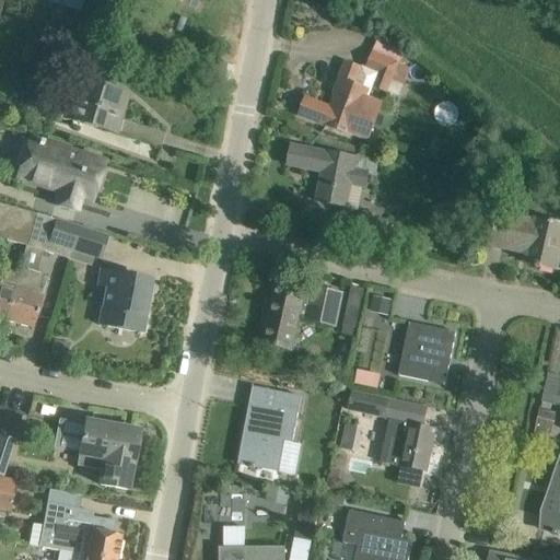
[(49,0),(49,1),(78,11),(81,0),(49,0)]
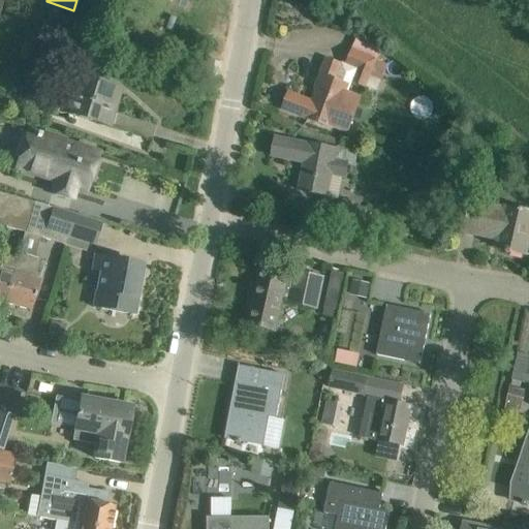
[(358,34),(345,64),(358,69),(352,82),(364,87),(369,75),(380,80),(386,65),(374,60),(378,49),(358,34)]
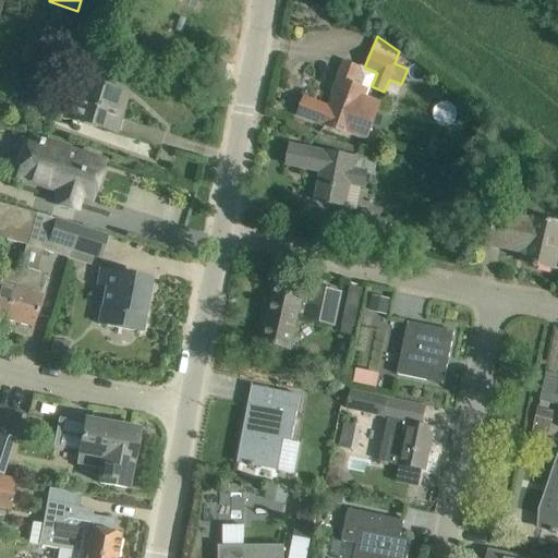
[(352,85),(359,69),(343,62),(334,88),(336,89),(328,108),(303,98),(296,114),(348,134),(349,133),(364,140),(378,104),(362,97),(365,89),(352,85)]
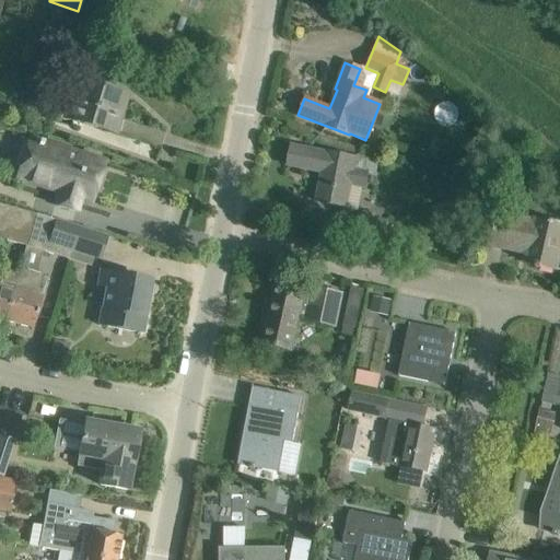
[(78,80),(66,119),(114,135),(127,95),(78,80)]
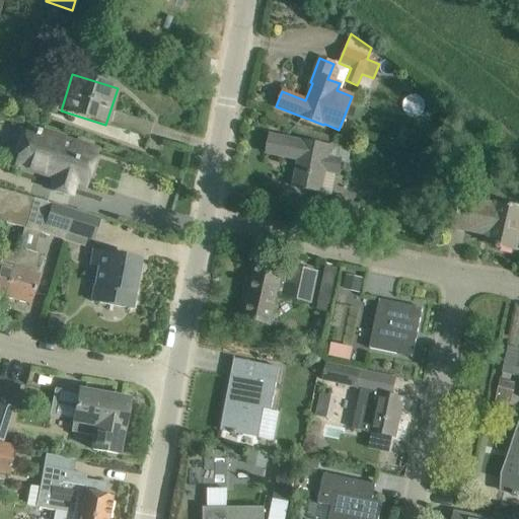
[(84,188),(95,151),(33,132),(21,168),(54,178),(50,190),(69,196),(73,184),(84,188)]
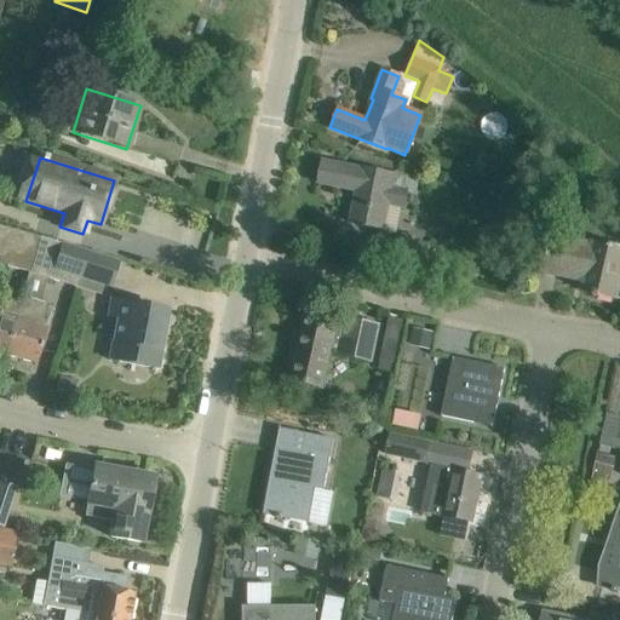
[(349,223),(382,229),(388,204),(402,207),(406,190),(390,188),(394,174),(360,168),(322,161),(317,183),(355,191),(349,223)]
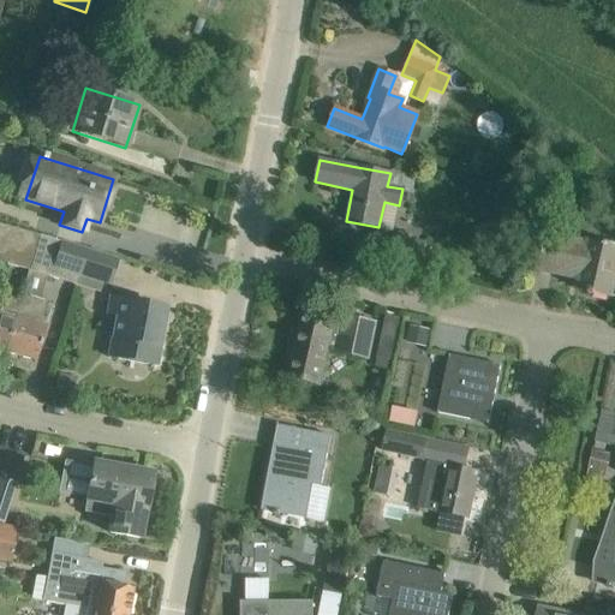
[(0,262),(29,272),(39,237),(0,225),(0,262)]
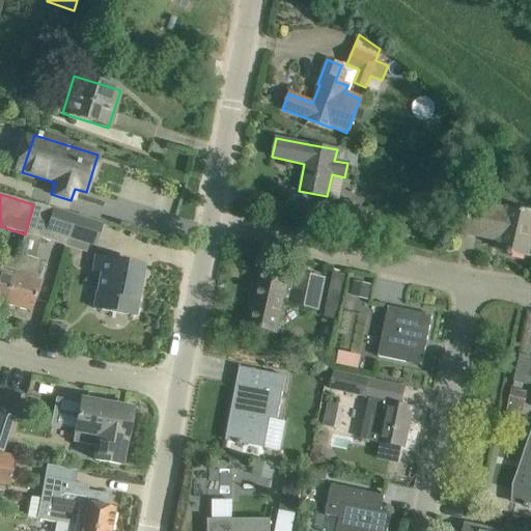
[(530,213),(506,207),(505,211),(469,202),(463,231),(499,240),(497,249),(526,255),(530,229),(530,213)]
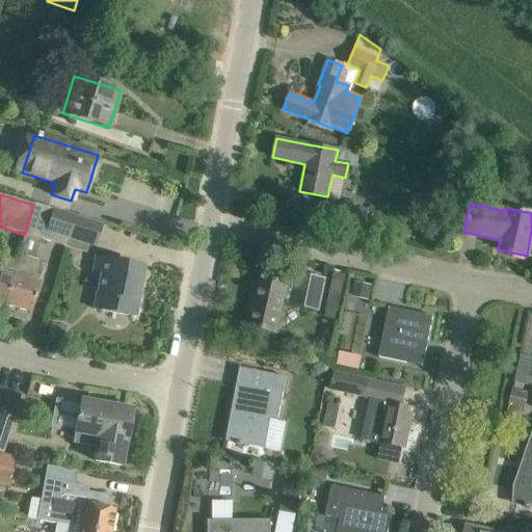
[(33,205),(25,235),(64,246),(67,240),(73,218),(73,216),(33,205)]
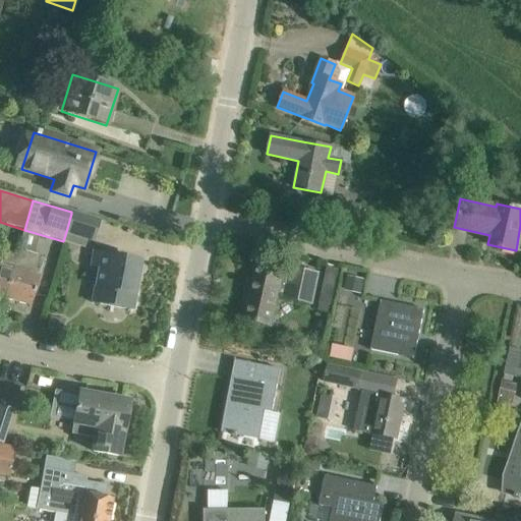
[(336,200),(332,217),(356,223),(359,207),(336,200)]
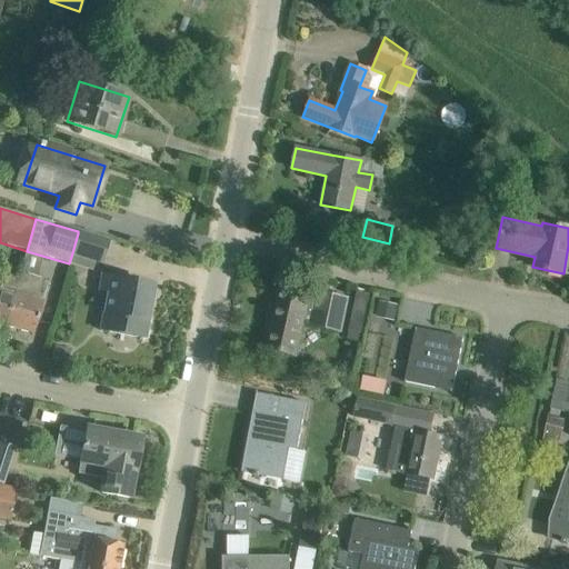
[(78,233),(71,257),(100,266),(108,242),(78,233)]
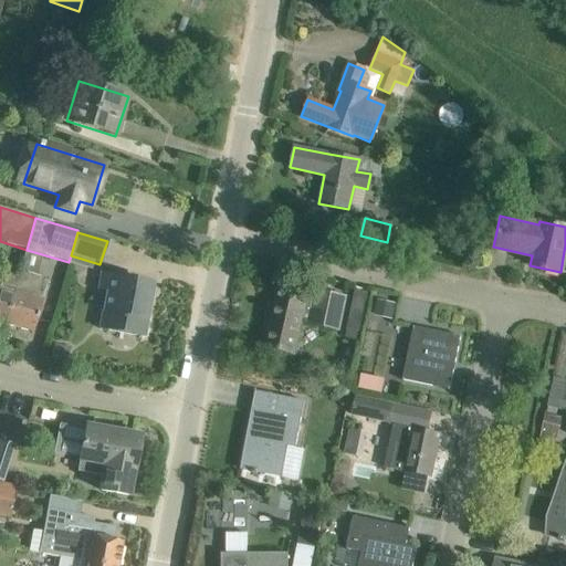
[(0,324),(3,325),(20,271),(3,266),(1,271),(0,270),(0,324)]
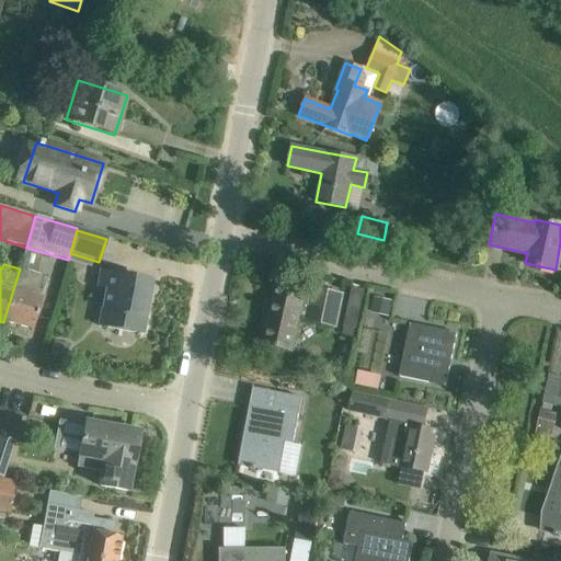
[(20,268),(3,322),(31,331),(46,282),(47,277),(36,274),(20,268)]
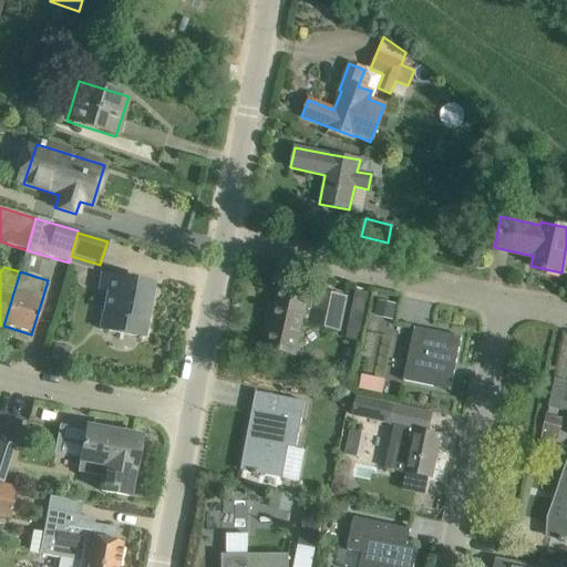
[(153,285),(120,278),(120,280),(101,277),(99,290),(107,291),(101,329),(143,337),(146,320),(143,319),(146,297),(151,297),(153,285)]
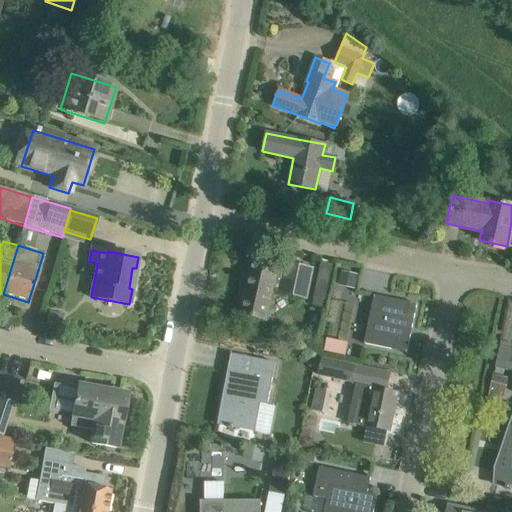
[(305,298),(312,269),(285,263),(285,266),(277,264),(277,263),(252,258),(240,315),(265,320),(273,283),(281,285),(279,292),(305,298)]
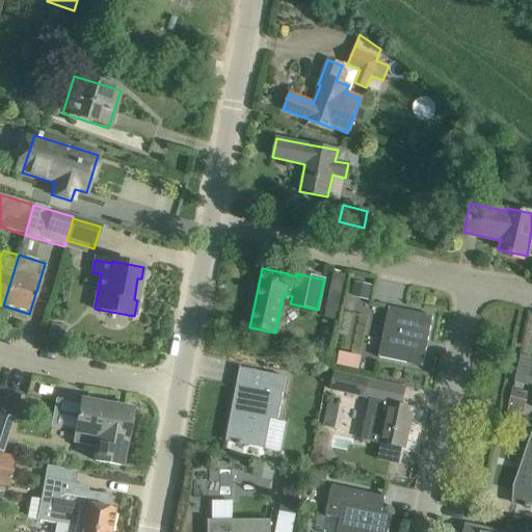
[(388,307),(378,356),(422,366),(432,316),(388,307)]
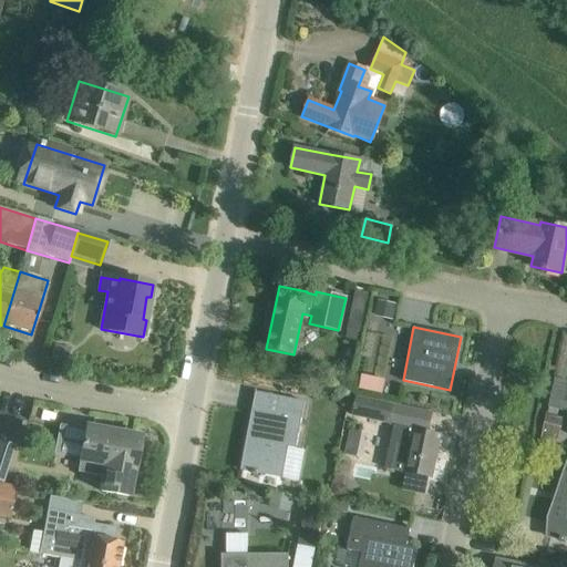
[(363,373),(360,387),(382,392),(385,379),(363,373)]
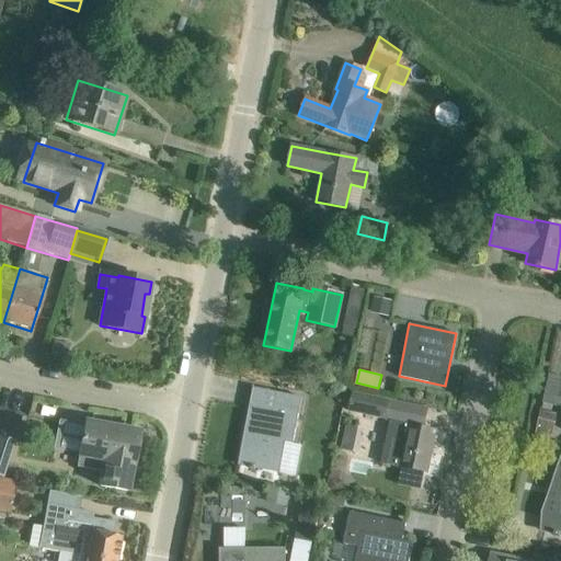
[(560,377),(548,375),(542,402),(560,407),(560,377)]
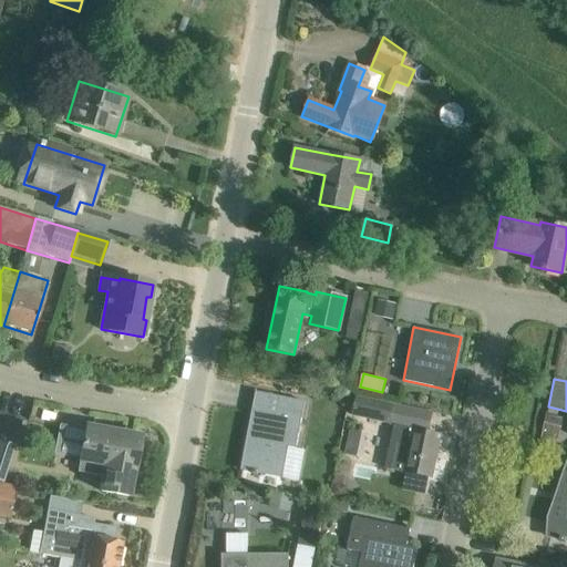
[(251,410),(240,470),(299,481),(305,450),(295,449),(303,402),(279,397),(276,414),(251,410)]
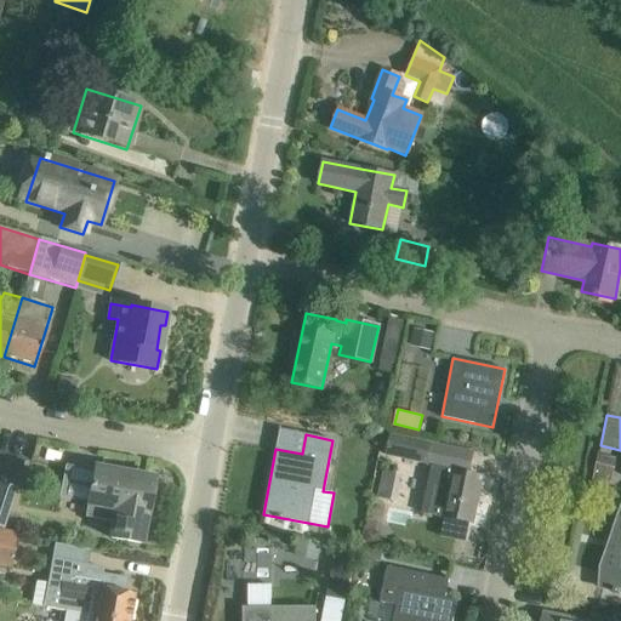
[(391,436),(386,456),(397,459),(425,463),(429,444),(400,438),(391,436)]
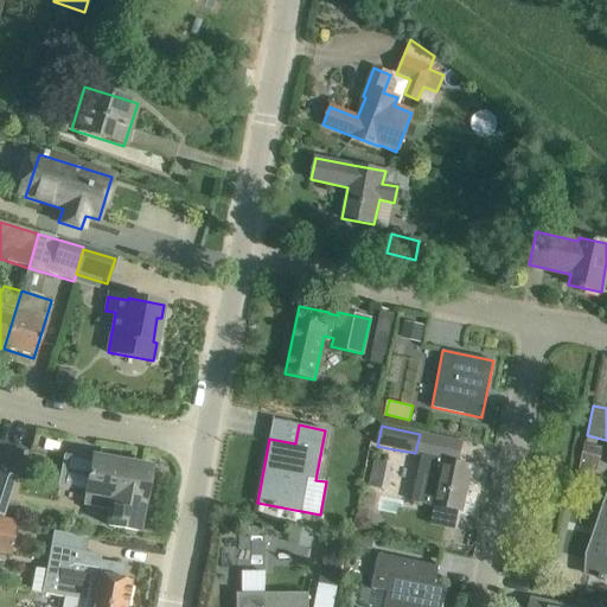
[(6,443),(0,462),(0,473),(14,478),(24,449),(6,443)]
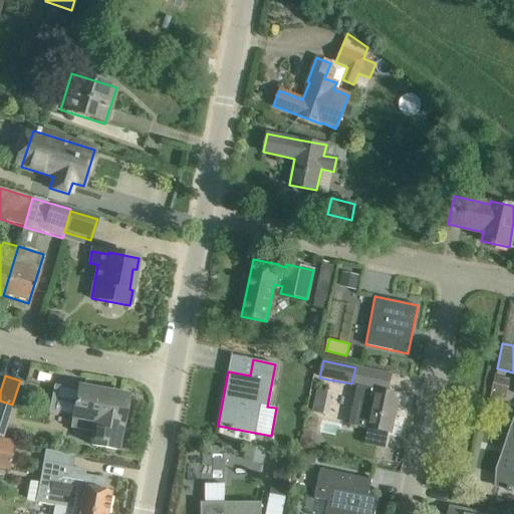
[(504,401),(508,380),(494,377),(490,398),(504,401)]
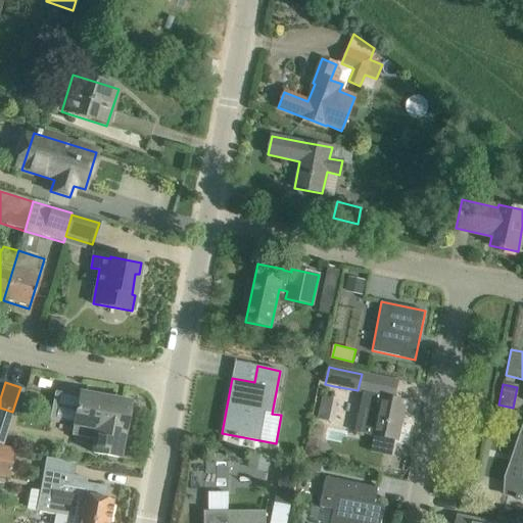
[(357,432),(398,440),(407,401),(364,393),(357,432)]
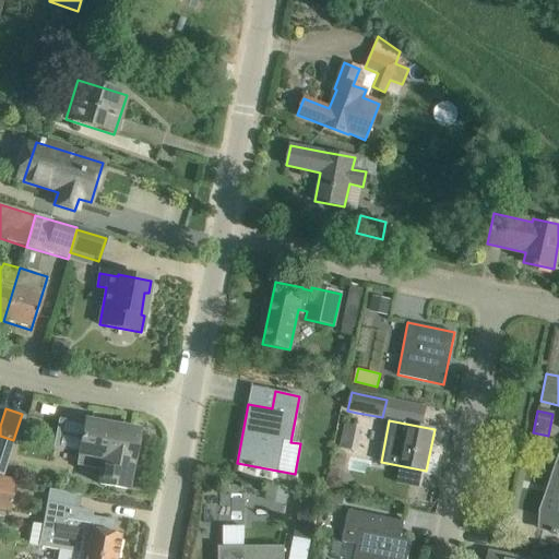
[(139,432),(84,421),(75,466),(102,471),(99,485),(126,489),(131,464),(133,464),(139,432)]
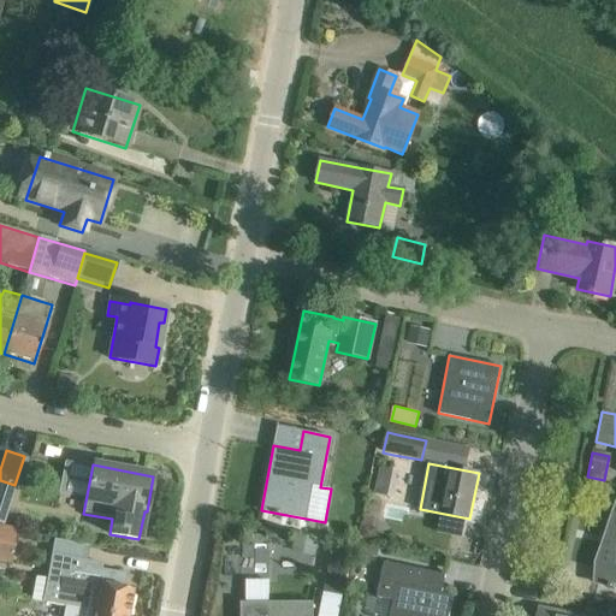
[(603,545),(596,584),(609,586),(608,588),(614,590),(615,587),(615,511),(615,517),(612,516),(606,546),(603,545)]
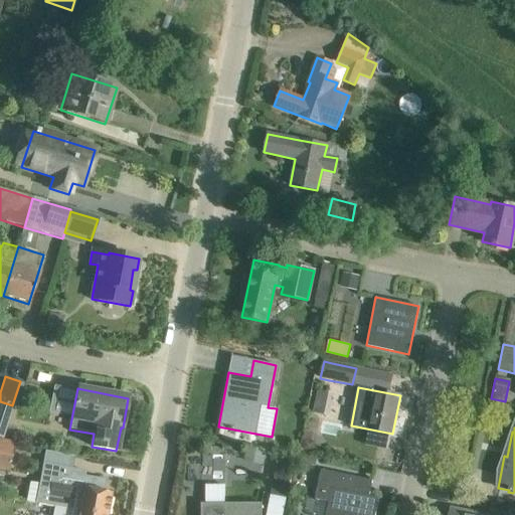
[(0,470),(8,472),(13,447),(13,444),(0,441),(0,470)]
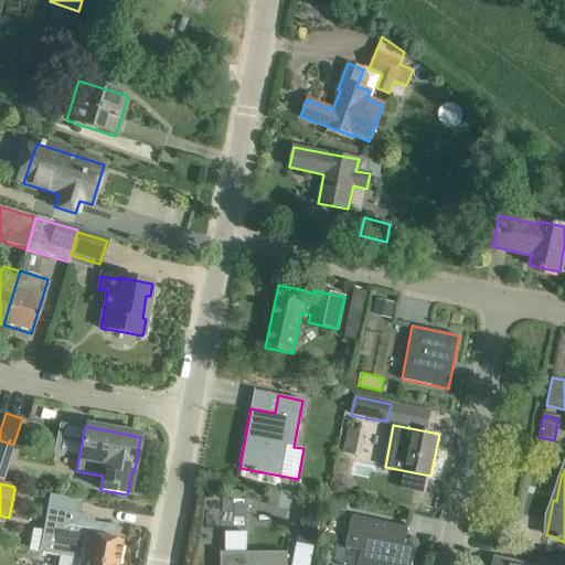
[(297,543),(312,545),(319,508),(304,505),(297,543)]
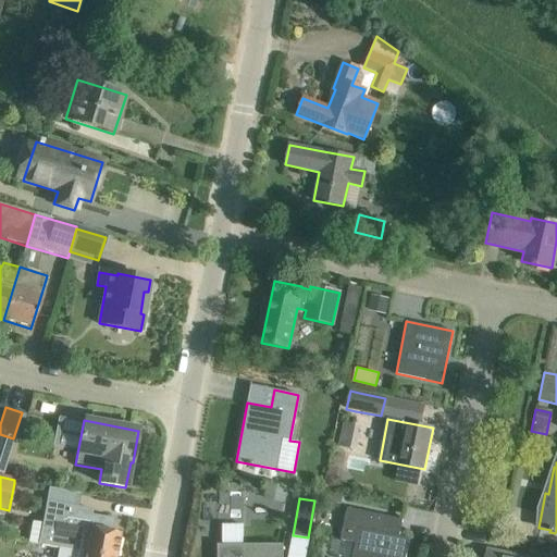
[(38,544),(59,548),(107,556),(114,556),(119,533),(107,532),(109,519),(89,515),(90,510),(46,502),(38,544)]
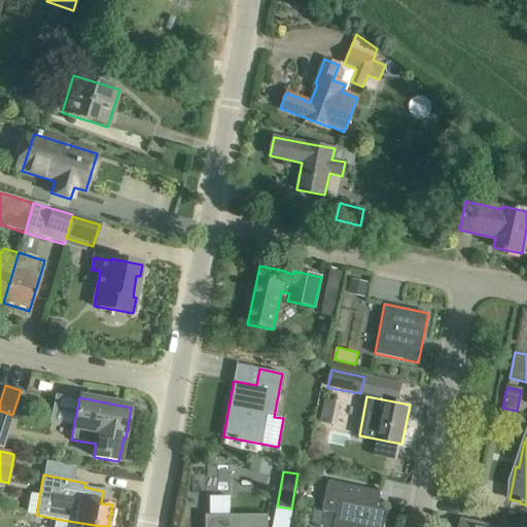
[(384,526),(389,510),(379,507),(383,491),(330,479),(323,508),(338,512),(334,526),(384,526)]
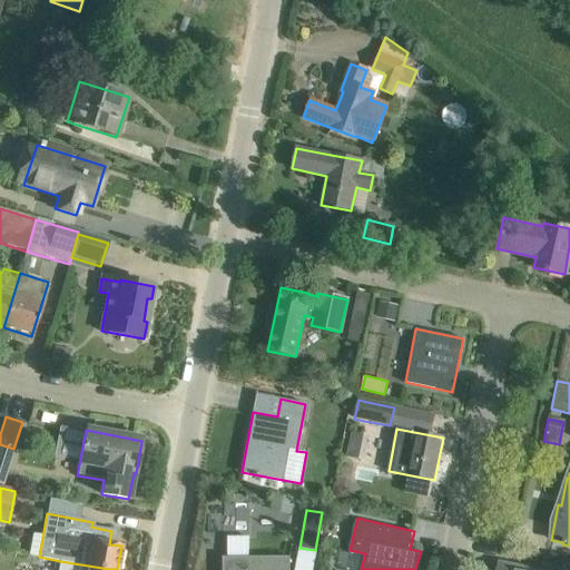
[(227,557),(223,557),(222,569),(288,569),(290,558),(248,557),(248,538),(228,538),(227,557)]
